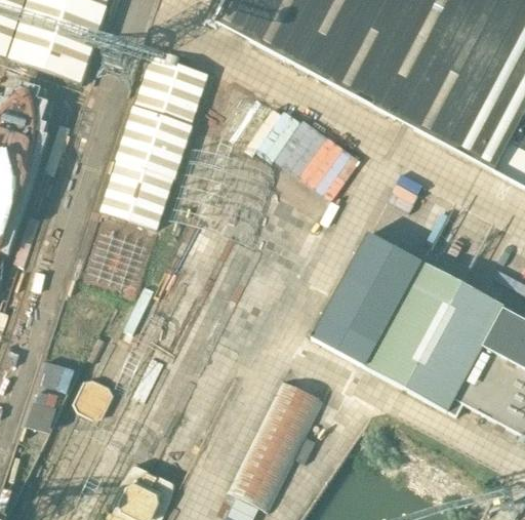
[(0,0),(0,55),(7,58),(26,0),(0,0)]
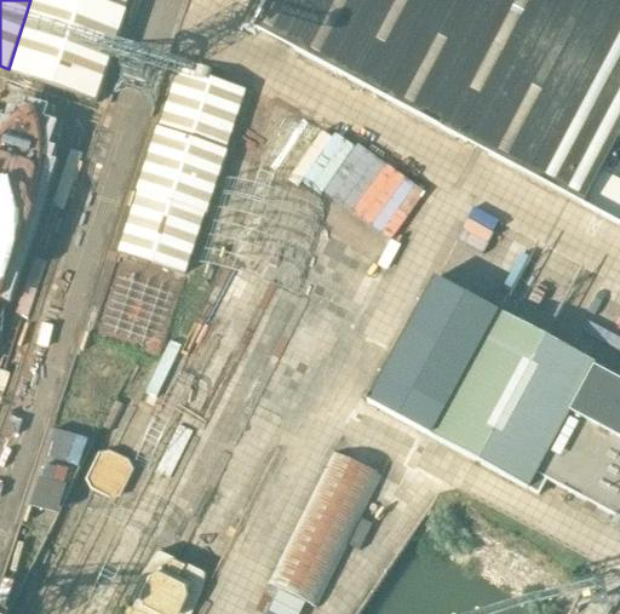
[(126,5),(127,0),(33,0),(11,70),(97,98),(127,5),(126,5)]
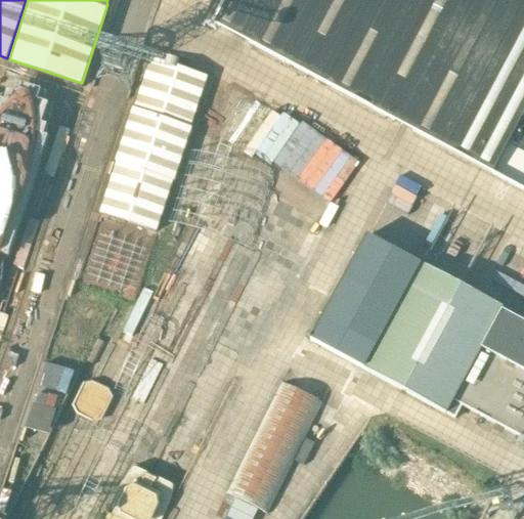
[(224,0),(214,19),(392,115),(493,169),(522,185),(523,181),(523,149),(507,141),(522,113),(523,114),(523,0),(224,0)]
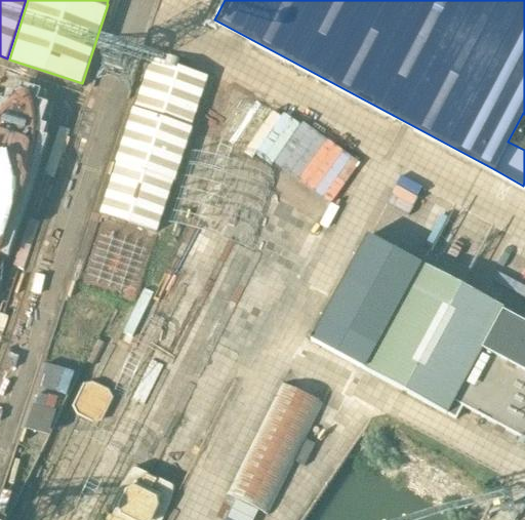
[(191,124),(208,72),(152,53),(134,105),(133,105),(115,158),(117,159),(99,211),(157,229),(173,178),(174,178),(193,124),(191,124)]
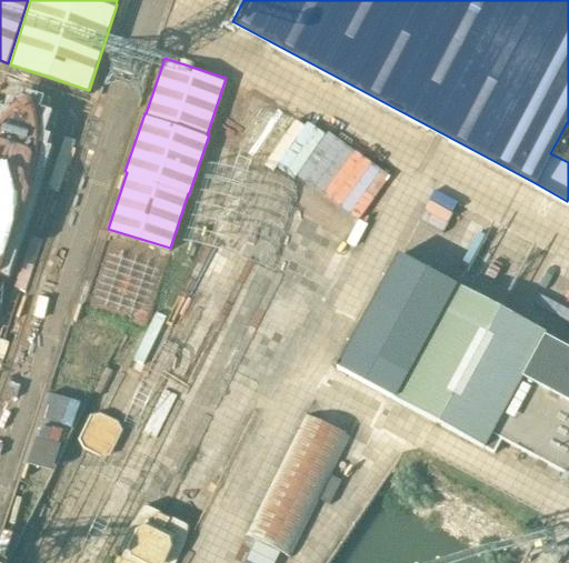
[(279,161),(361,211),(390,164),(308,114),(279,161)]
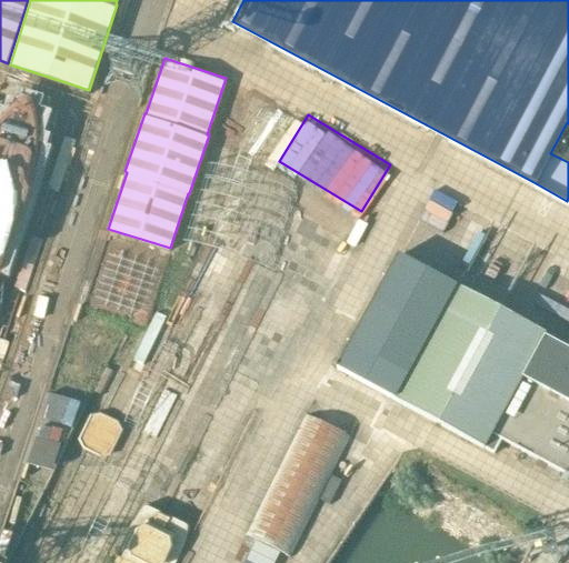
[(396,395),(457,281),(426,264),(399,250),(337,364),(396,395)]
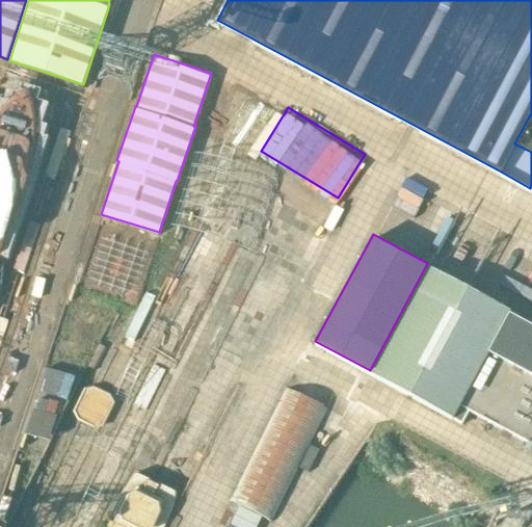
[(454,416),(511,310),(512,309),(427,263),(370,370),(454,416)]
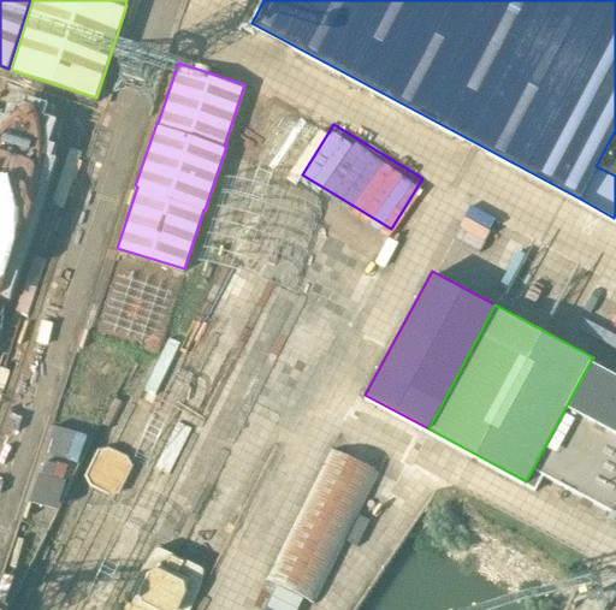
[(169,473),(191,419),(187,416),(206,372),(217,377),(234,335),(182,314),(165,354),(153,349),(135,391),(138,394),(114,451),(169,473)]
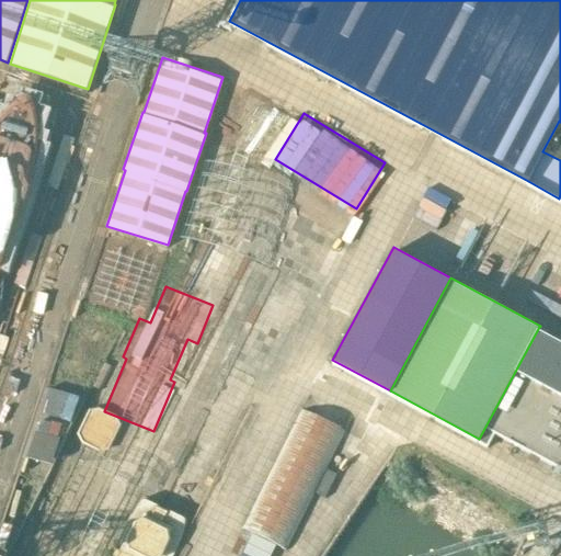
[(560,339),(539,327),(479,439),(487,442),(494,428),(560,464),(560,339)]
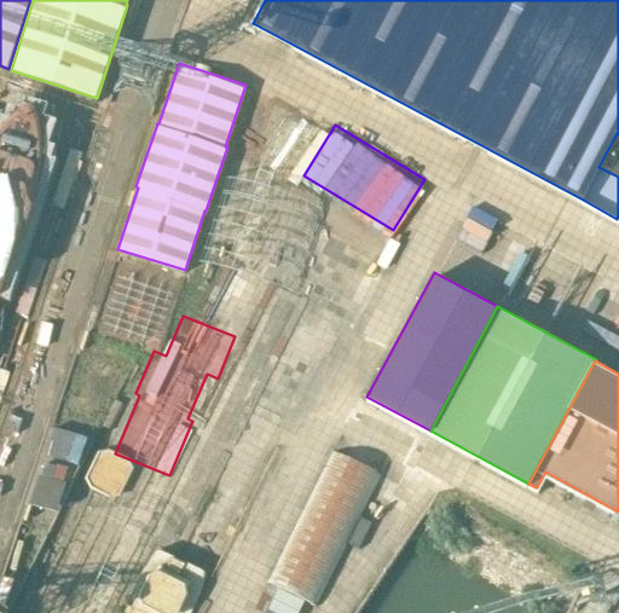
[(90,458),(94,431),(57,423),(52,451),(90,458)]
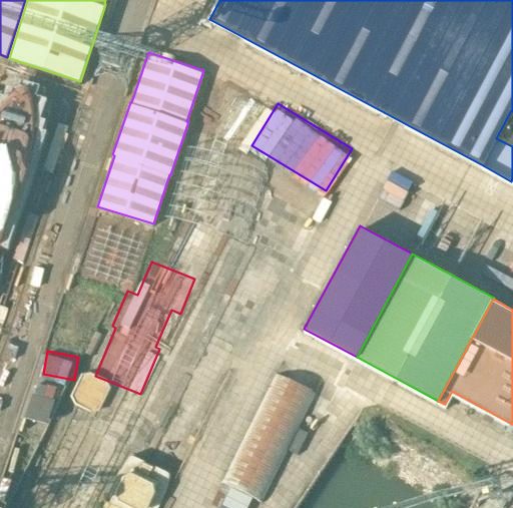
[(262,498),(316,390),(276,370),(221,479),(262,498)]
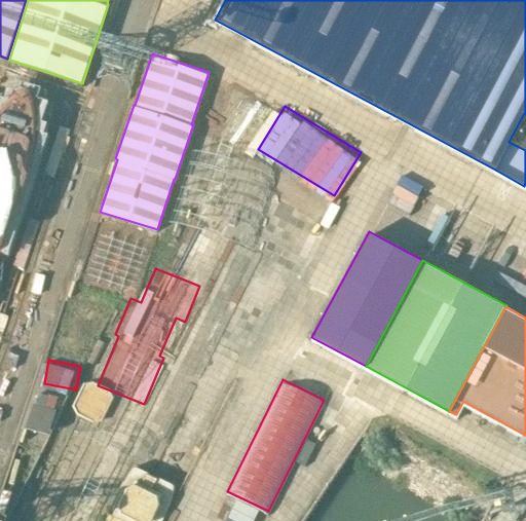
[(46,388),(34,424),(55,432),(68,396),(46,388)]
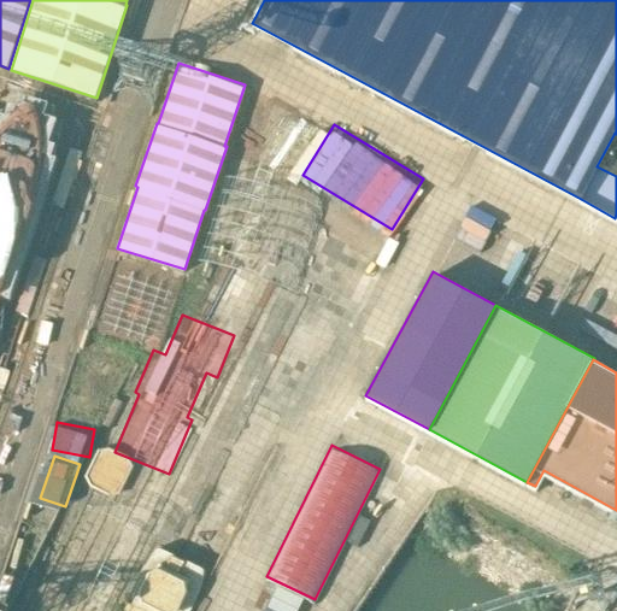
[(84,505),(135,532),(162,482),(111,456),(84,505)]
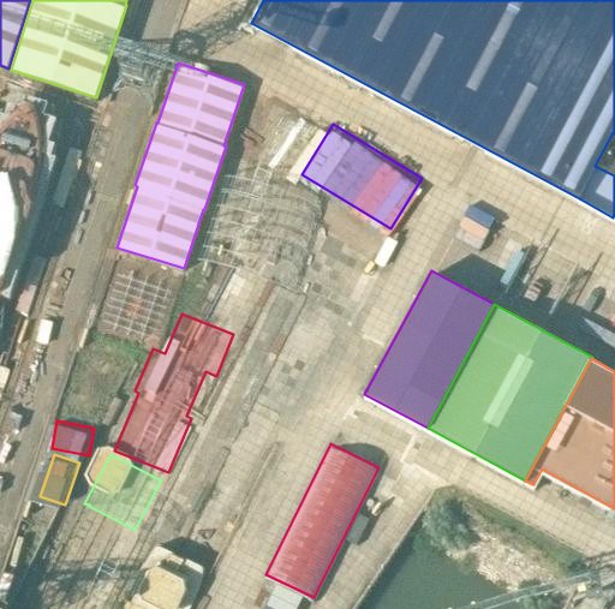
[(162,544),(143,595),(180,608),(191,608),(209,561),(162,544)]
